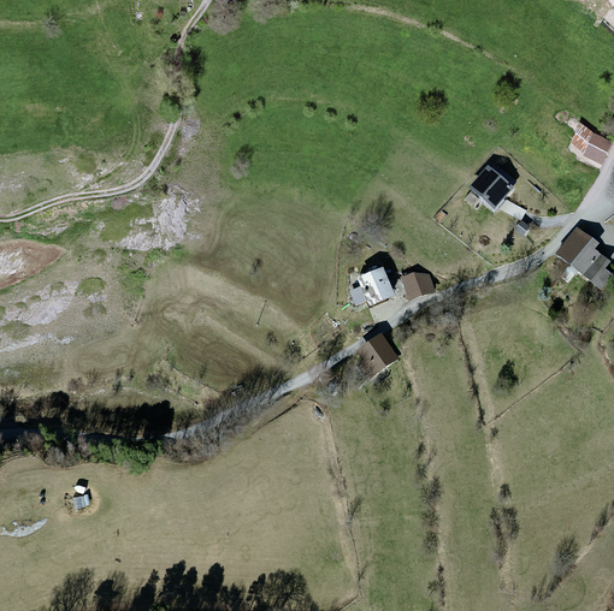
[(607,153),(612,136),(585,129),(580,147),(607,153)]
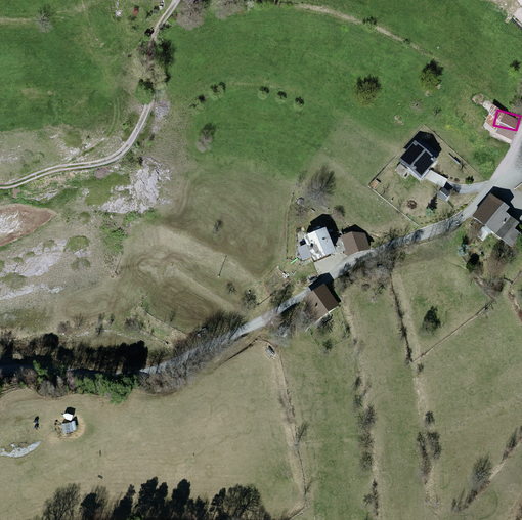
[(404,161),(422,174),(436,157),(419,143),(404,161)]
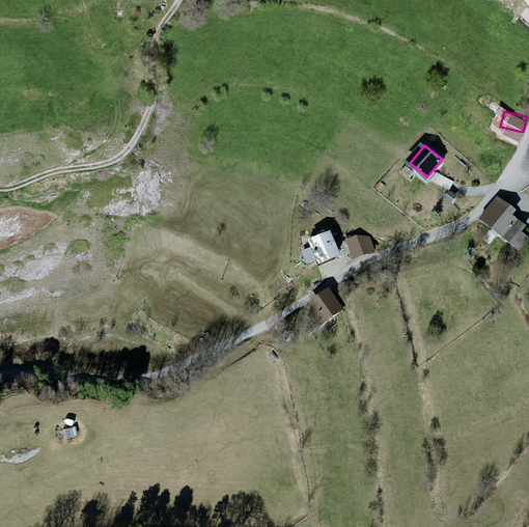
[(499,195),(483,217),(521,244),(528,234),(528,232),(523,229),(527,223),(513,214),(517,207),(499,195)]
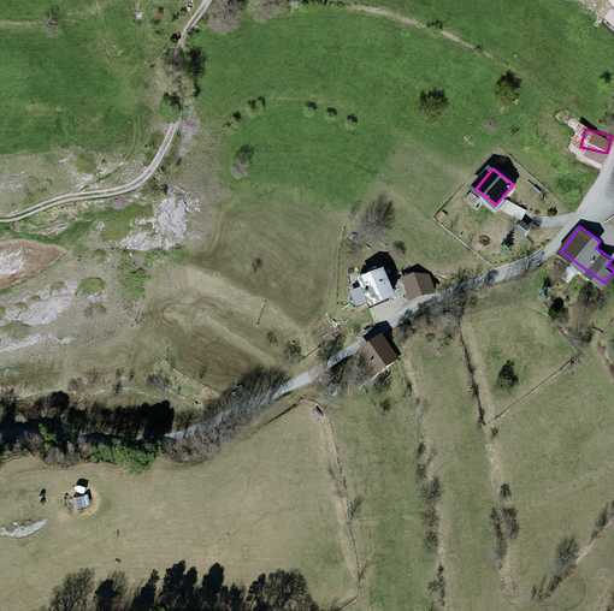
[(394,295),(383,267),(360,277),(372,304),(394,295)]
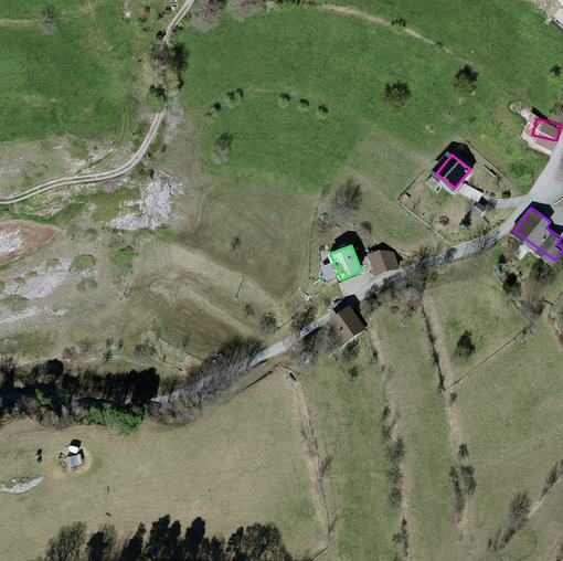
[(372,251),(379,271),(396,265),(390,245),(372,251)]
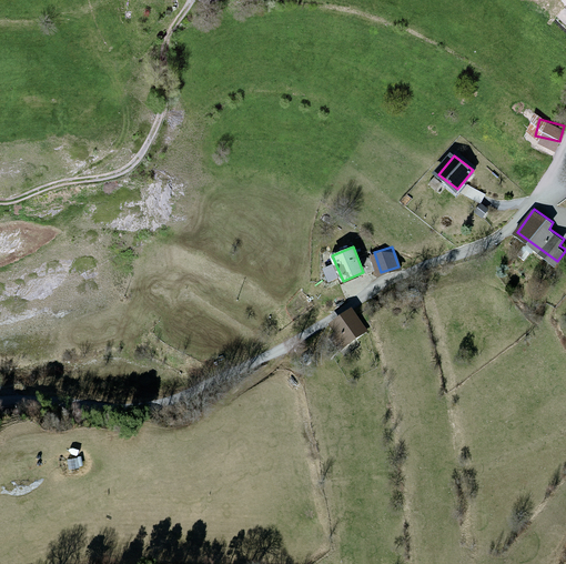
[(352,310),(333,325),(347,344),(367,329),(352,310)]
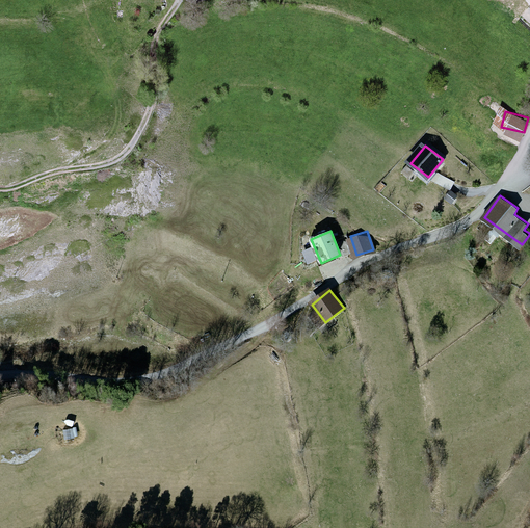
All buildings are outlined.
